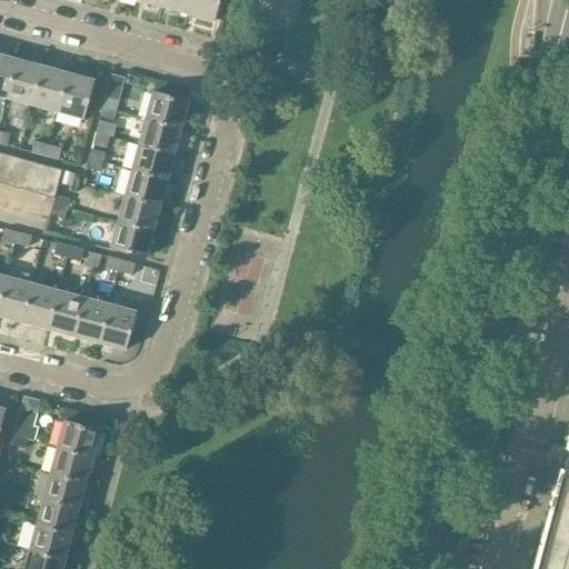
[(187,15),(190,0),(161,0),(160,8),(187,15)]
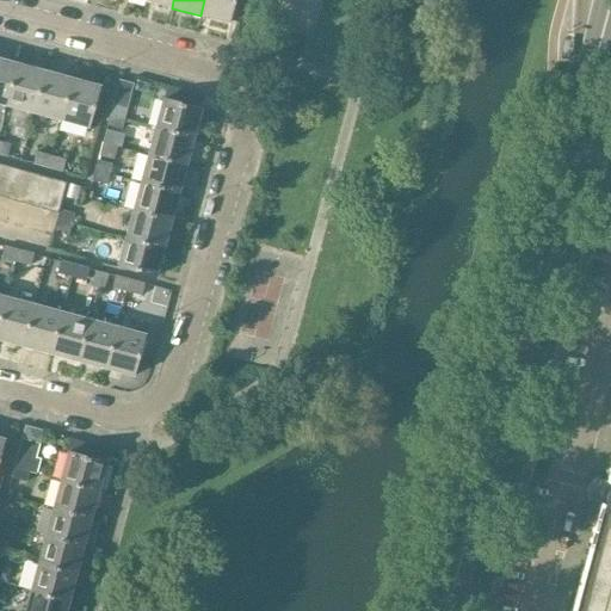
[(229,24),(235,0),(204,0),(201,16),(229,24)]
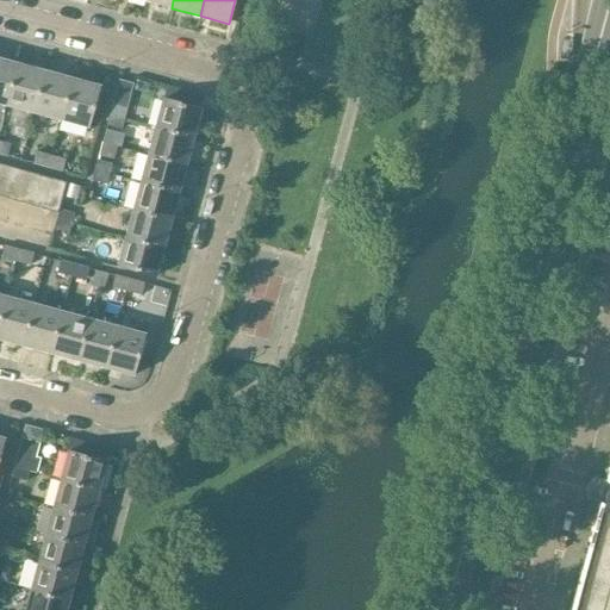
[(0,104),(5,106),(16,64),(0,60),(0,104)]
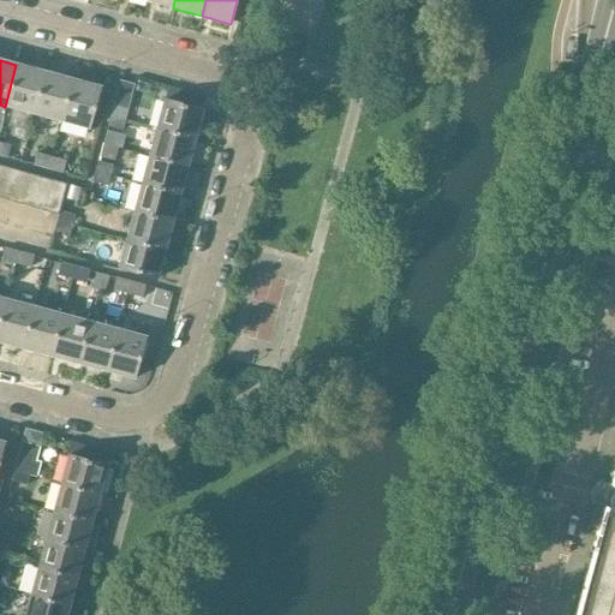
[(33,114),(45,73),(16,65),(5,107),(33,114)]
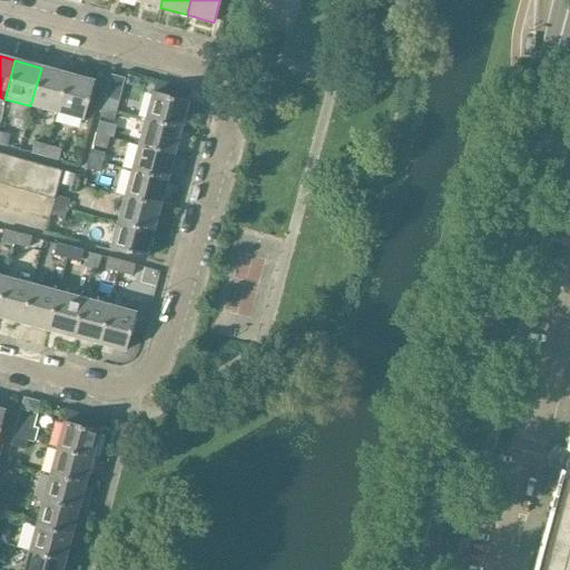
[(56,112),(67,75),(41,68),(30,106),(56,112)]
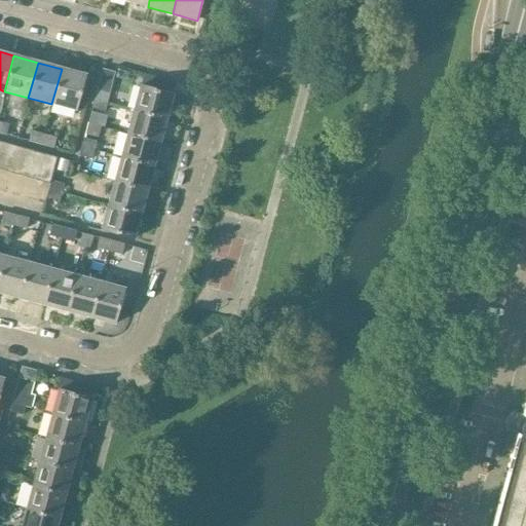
[(76,111),(85,75),(62,69),(51,104),(76,111)]
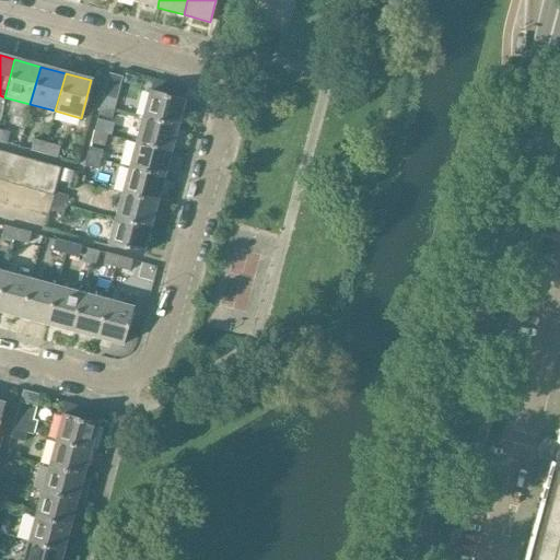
[(108,73),(102,96),(115,100),(121,77),(108,73)]
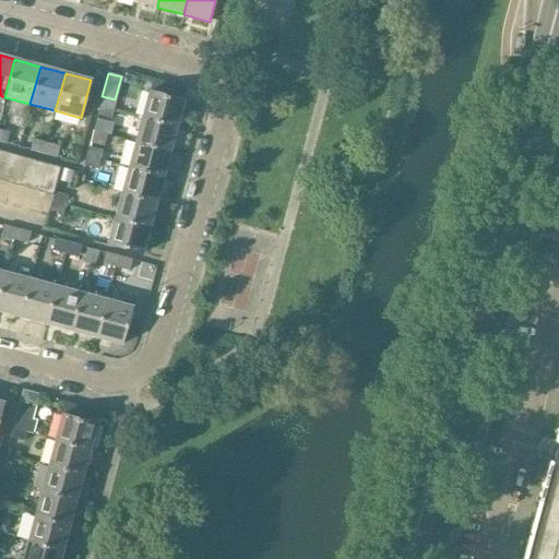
[(176,127),(182,100),(149,92),(141,118),(176,127)]
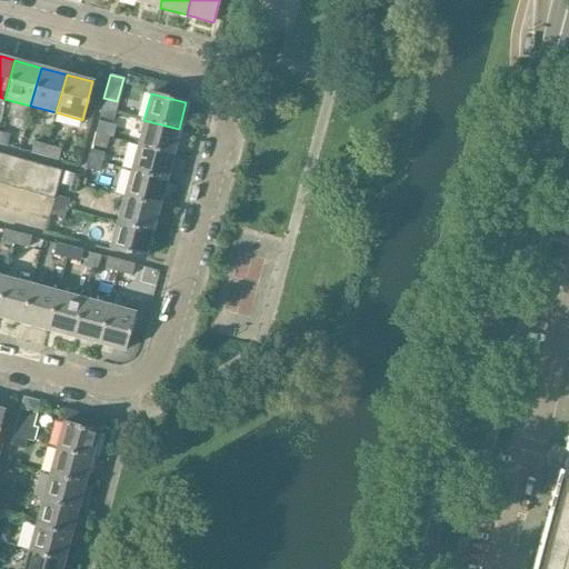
[(115,112),(117,101),(103,98),(100,108),(115,112)]
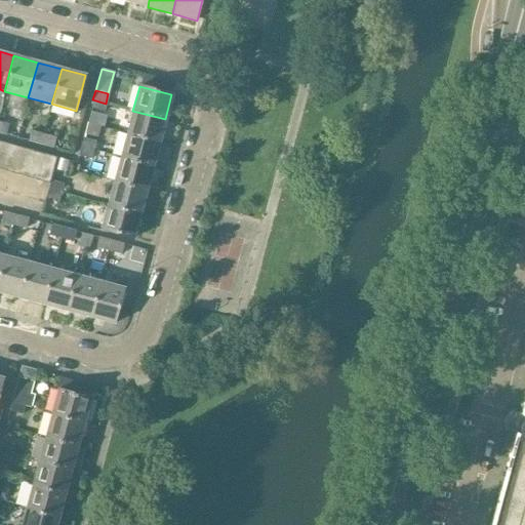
[(104,111),(106,104),(92,99),(90,108),(104,111)]
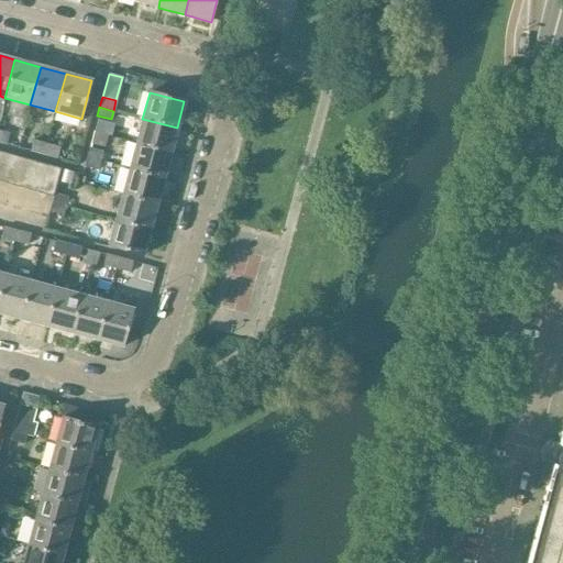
[(169,153),(177,128),(142,119),(135,144),(169,153)]
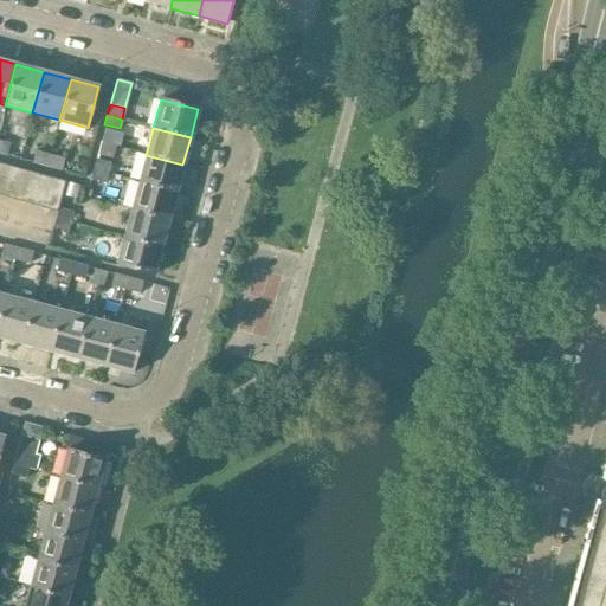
[(47,167),(50,155),(34,152),(31,163),(47,167)]
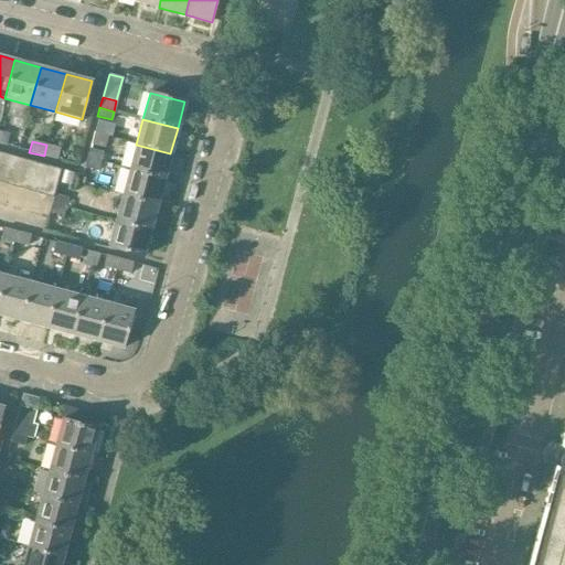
[(56,159),(59,148),(46,145),(44,156),(56,159)]
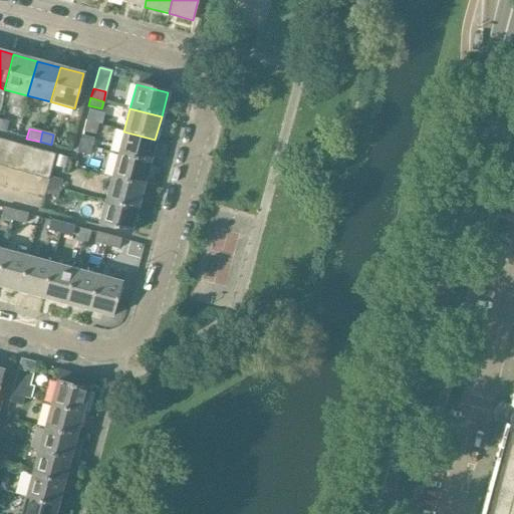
[(149,163),(155,140),(123,132),(117,155),(149,163)]
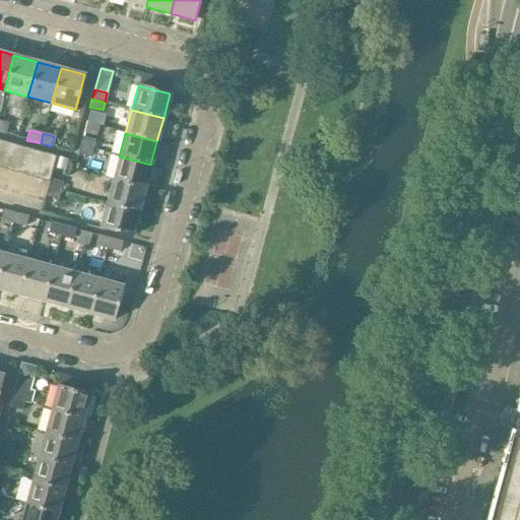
[(91,149),(94,140),(82,137),(79,146),(91,149)]
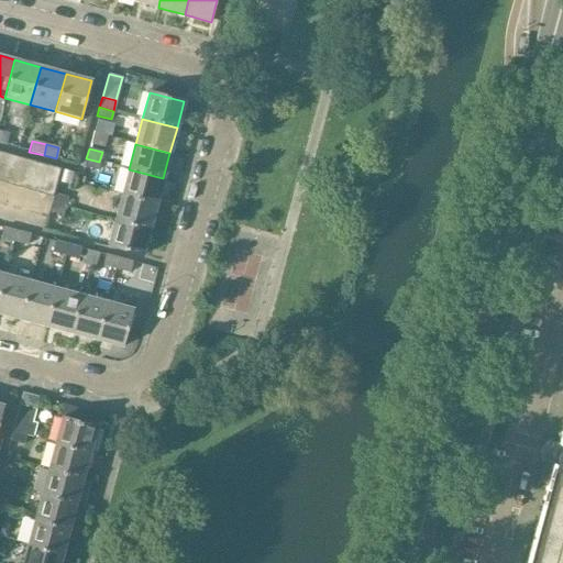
[(0,181),(2,183),(10,155),(0,152),(0,181)]
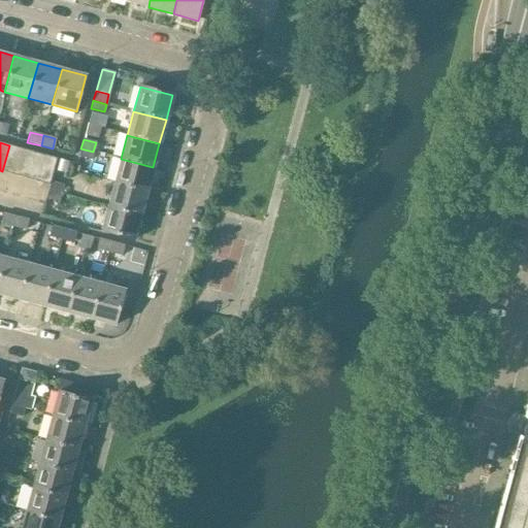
[(13,174),(21,149),(9,145),(2,171),(13,174)]
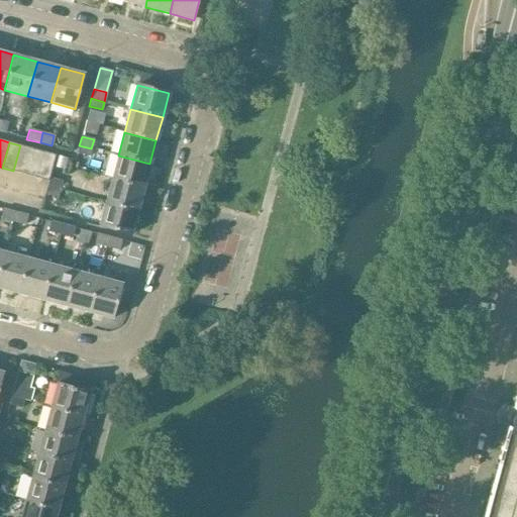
[(25,174),(31,148),(20,145),(13,171),(25,174)]
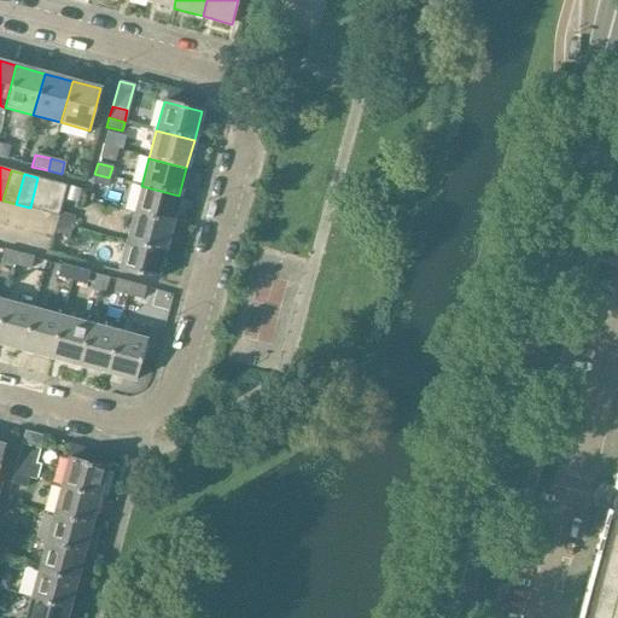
[(106,187),(109,178),(94,174),(92,182),(106,187)]
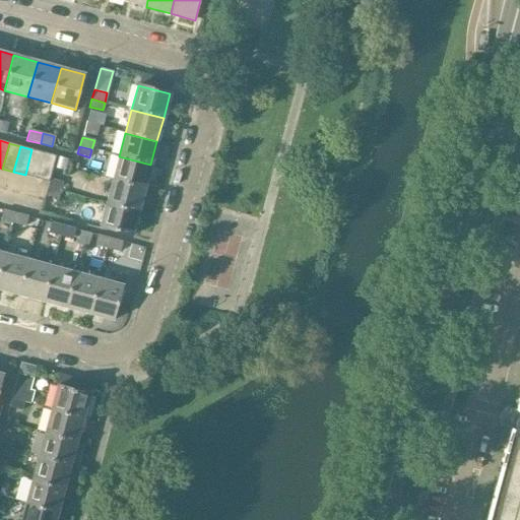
[(36,178),(43,152),(31,149),(25,175),(36,178)]
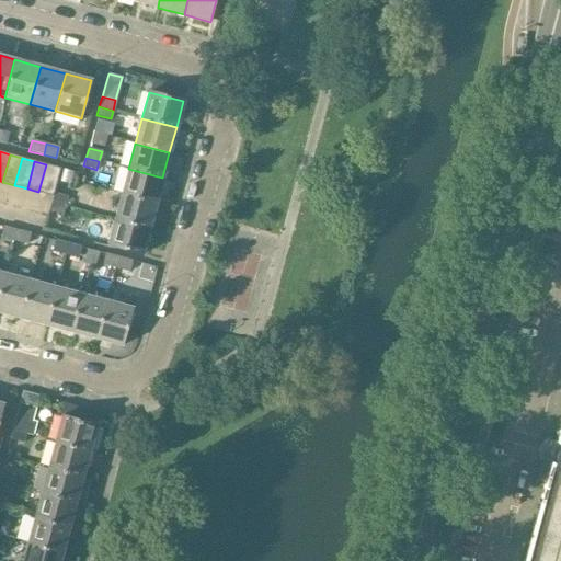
[(54,192),(60,168),(46,164),(38,192),(53,195),(54,192)]
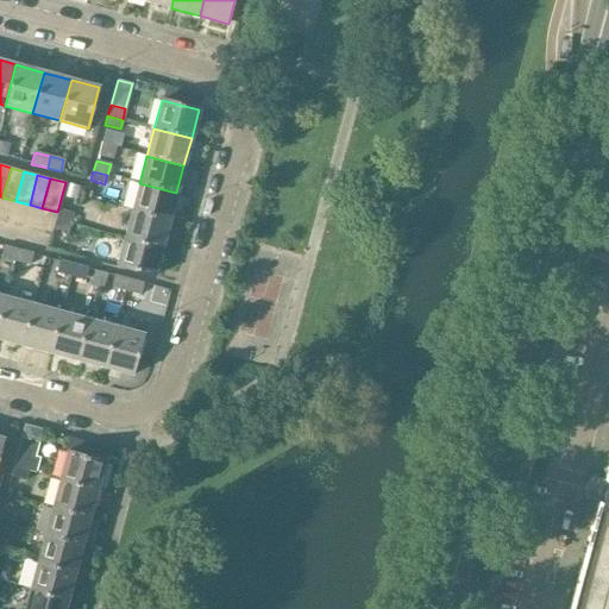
[(169,221),(176,193),(139,183),(132,211),(169,221)]
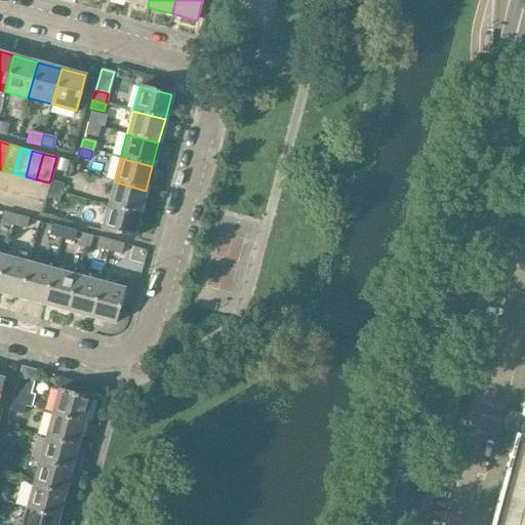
[(61,193),(63,184),(50,179),(49,183),(47,190),(61,193)]
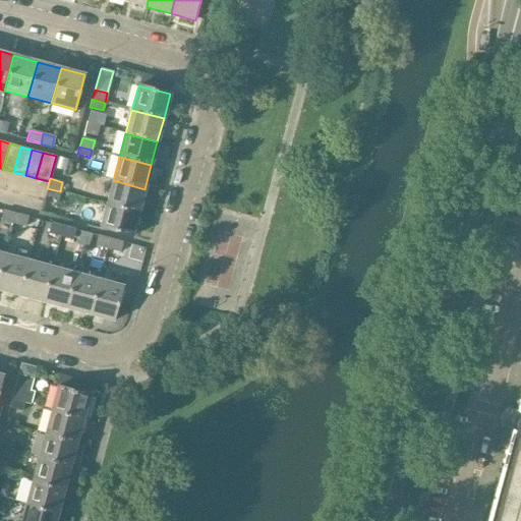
[(138,213),(145,189),(113,180),(107,204),(138,213)]
